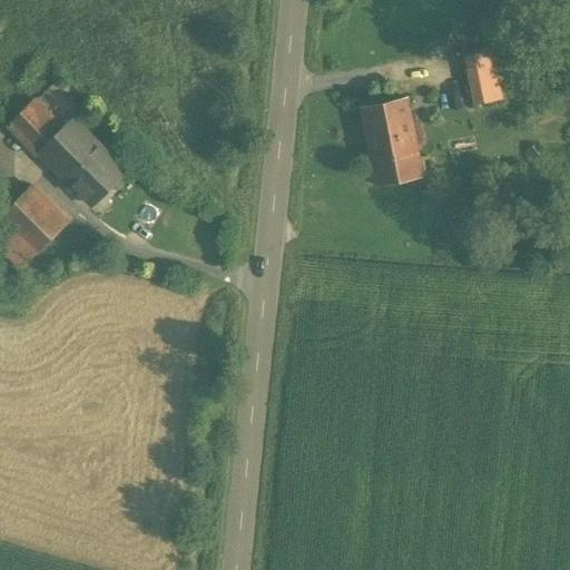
[(493,50),(465,55),(475,102),(503,98),(493,50)]
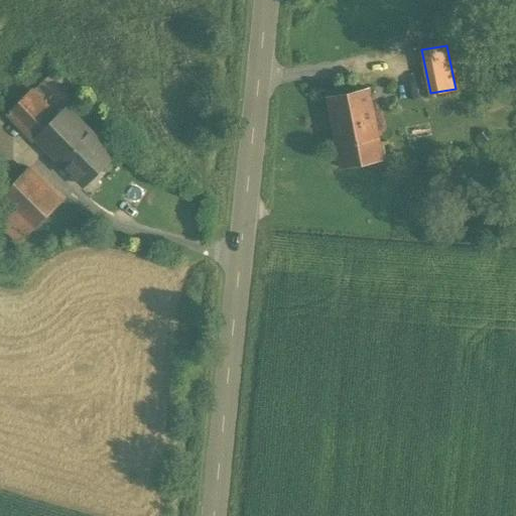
[(368,88),(327,97),(340,167),(394,155),(390,136),(378,139),(368,88)]
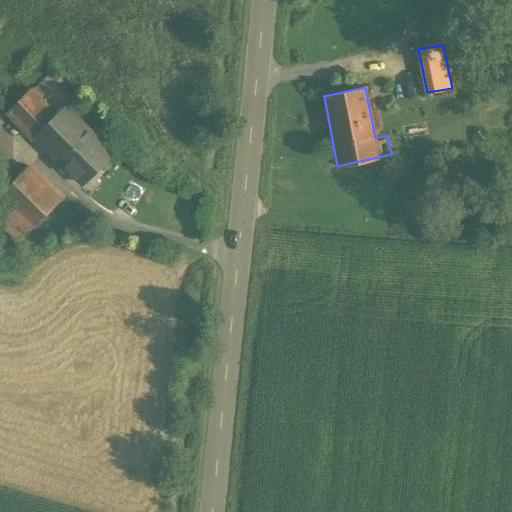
[(28,91),(7,112),(33,136),(34,135),(53,116),(28,91)]
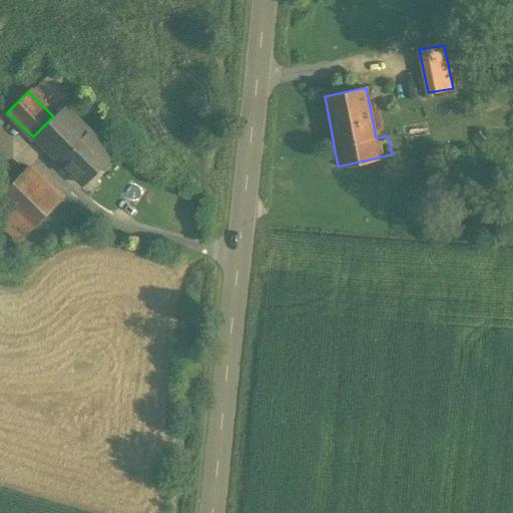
[(112,155),(64,106),(53,116),(34,135),(83,184),(112,155)]
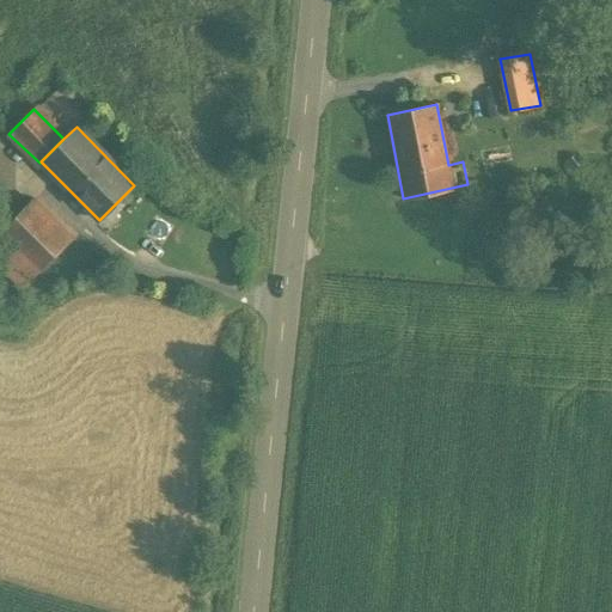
[(72,237),(34,199),(0,231),(0,267),(20,288),(72,237)]
